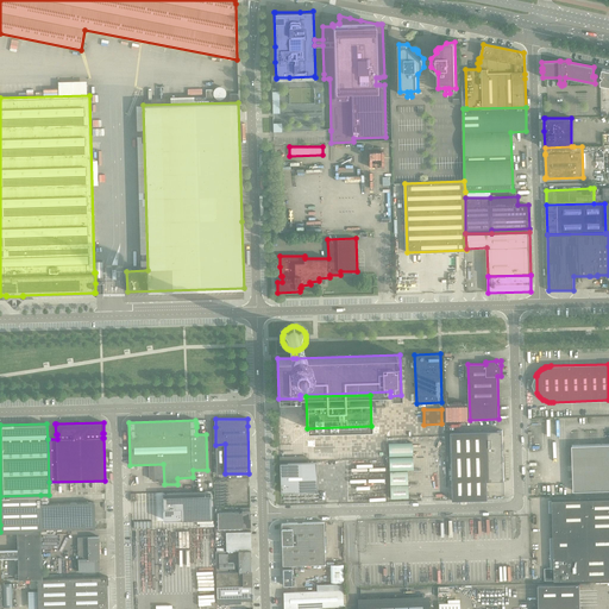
[(504,481),(502,431),(451,432),(452,501),(488,500),(488,481),(504,481)]
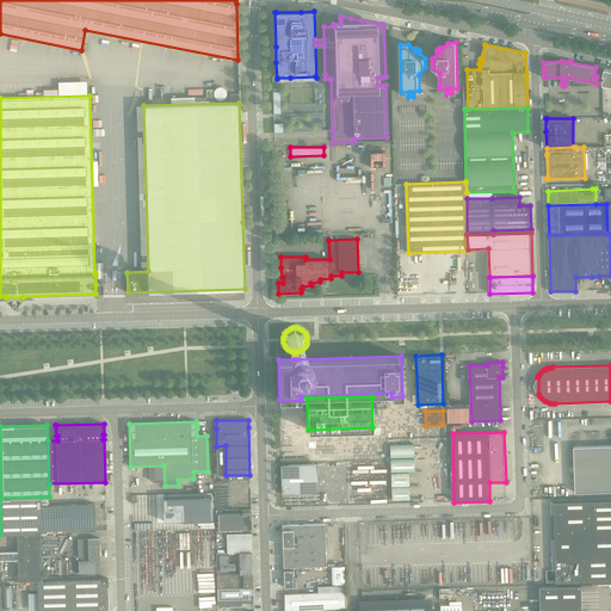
[(413,444),(390,445),(390,458),(414,457),(413,444)]
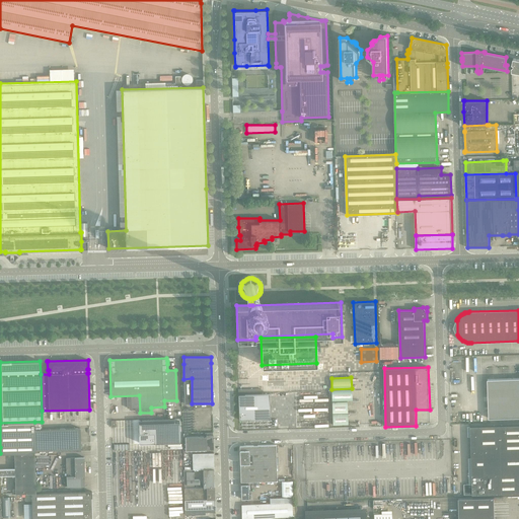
[(518,378),(488,379),(489,419),(518,417),(518,378)]
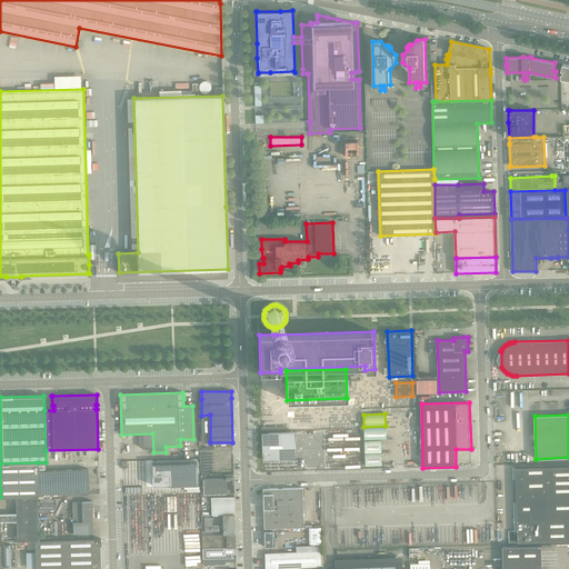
[(386,427),(363,428),(363,440),(386,439),(386,427)]
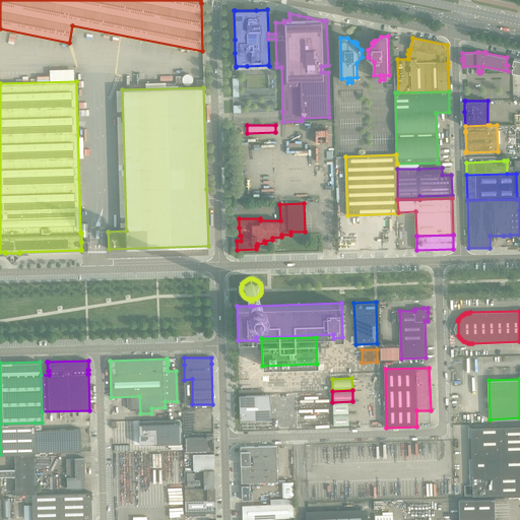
[(270,394),(239,395),(240,420),(271,419),(270,394)]
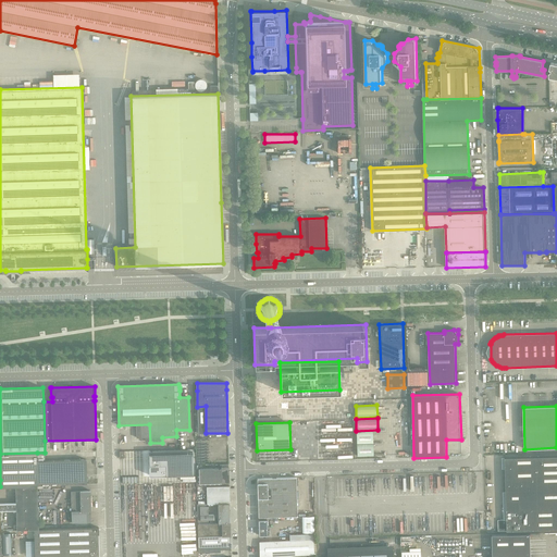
[(373,431),(357,432),(357,444),(373,443),(373,431)]
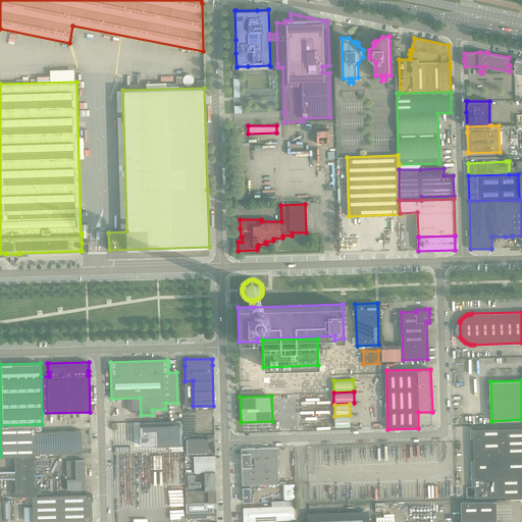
[(350,416),(334,416),(334,427),(350,427),(350,416)]
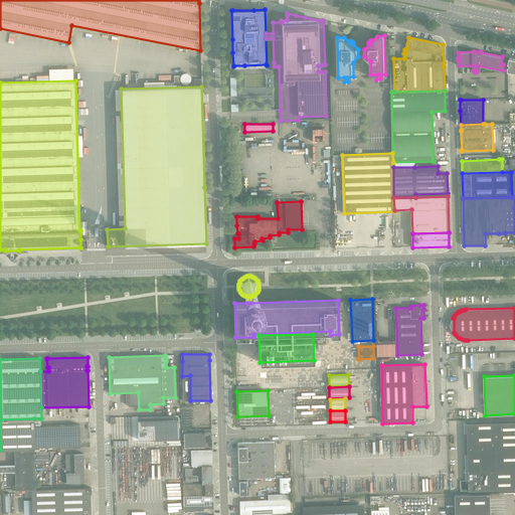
[(80,448),(79,426),(79,424),(34,426),(34,418),(0,419),(0,444),(0,450),(0,451),(14,450),(35,450),(80,448)]
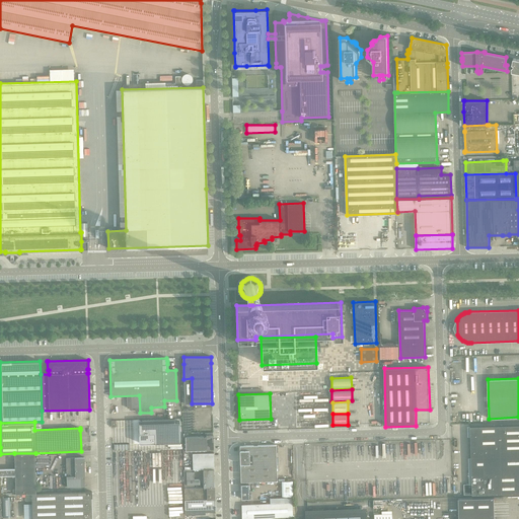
[(179,422),(139,423),(140,443),(180,442),(179,422)]
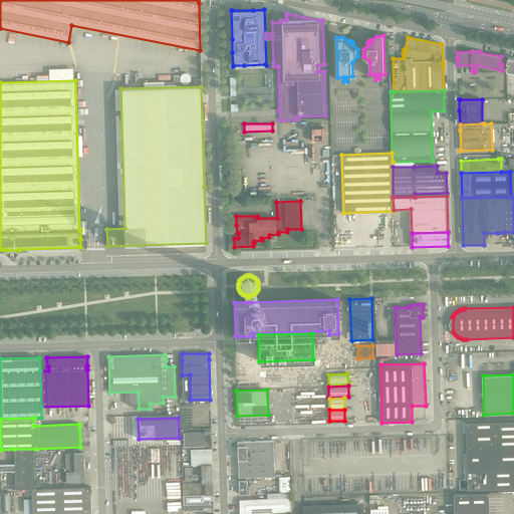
[(513,420),(466,422),(468,490),(513,488),(513,420)]
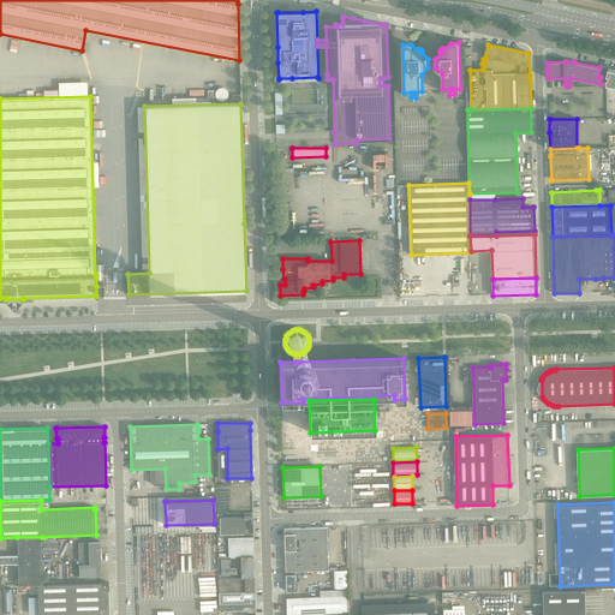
[(242,517),(216,518),(218,525),(218,537),(228,537),(254,537),(252,513),(243,513),(243,517),(242,517)]
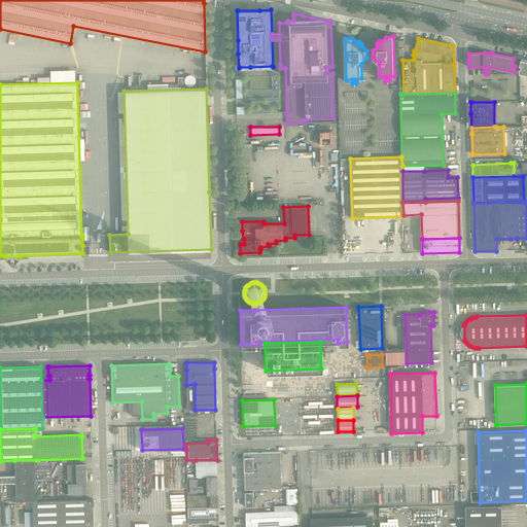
[(280,452),(244,453),(245,489),(252,489),(281,488),(280,452)]
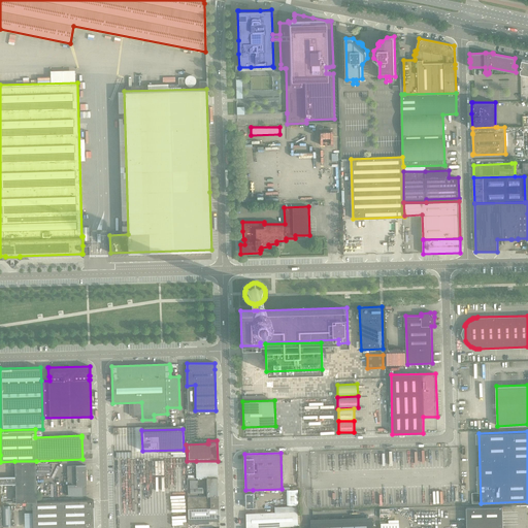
[(37,501),(36,461),(14,461),(15,476),(0,476),(0,484),(1,485),(15,484),(15,502),(32,502),(37,501)]
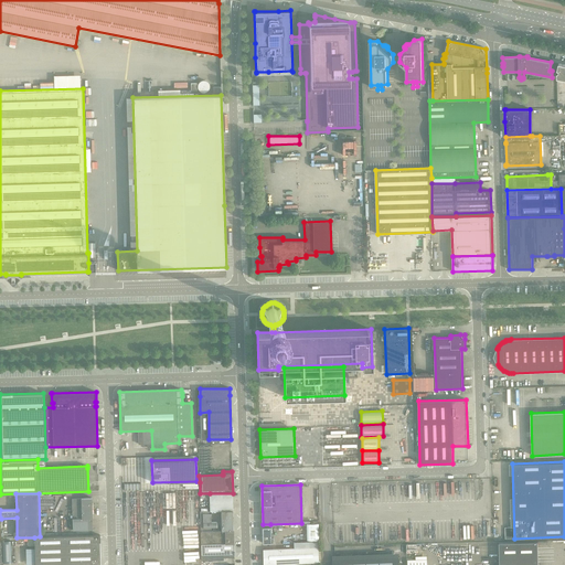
[(233,493),(210,493),(210,511),(211,511),(221,511),(233,511),(233,493)]
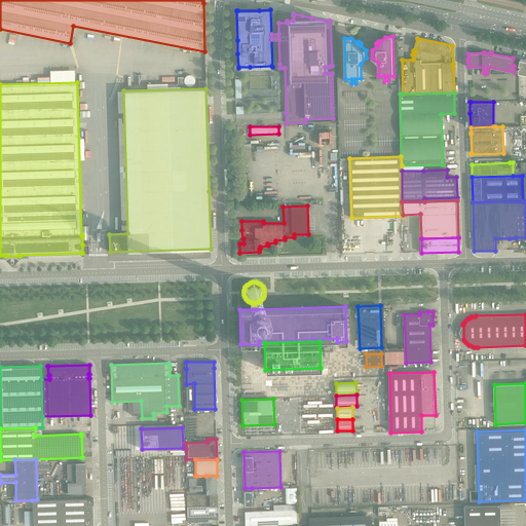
[(68,494),(86,493),(85,483),(86,483),(86,473),(87,473),(86,468),(86,463),(76,463),(76,464),(67,464),(68,494)]
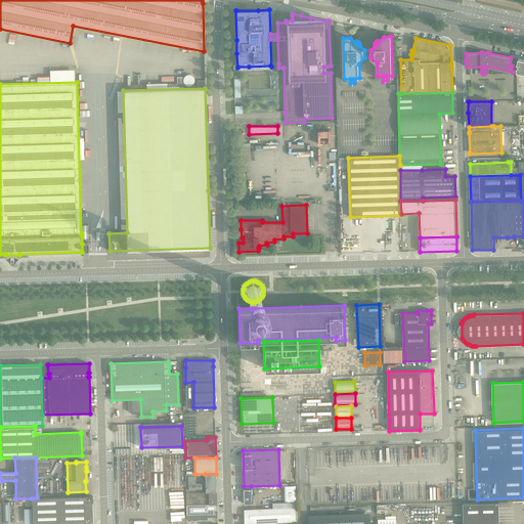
[(185,474),(186,492),(197,492),(197,489),(202,489),(202,484),(197,484),(195,474),(194,474),(185,474)]
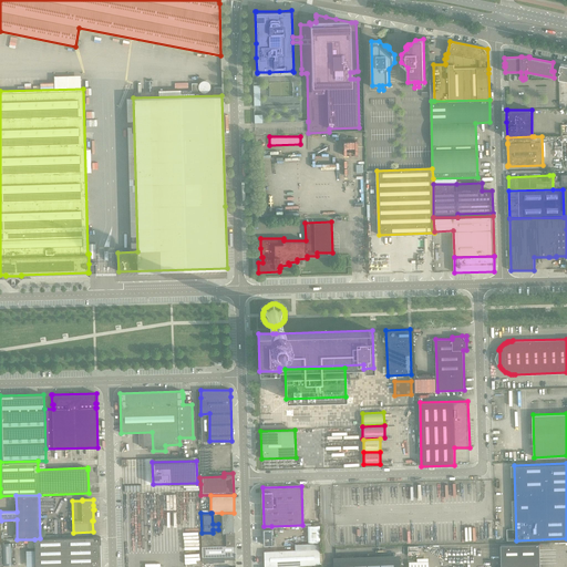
[(234,513),(222,513),(222,517),(223,524),(223,527),(223,533),(234,533),(234,527),(234,513)]
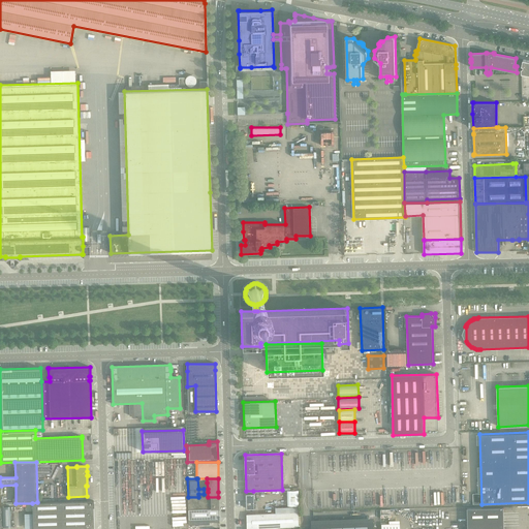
[(253,491),(246,491),(246,494),(246,508),(255,508),(255,503),(253,503),(253,491)]
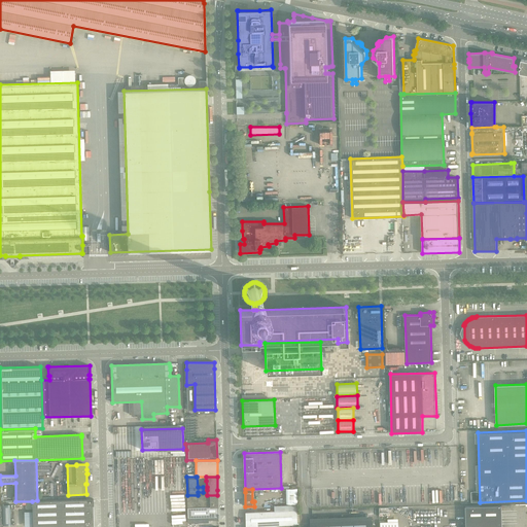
[(218,504),(218,495),(217,495),(207,495),(198,495),(187,495),(187,511),(187,518),(218,517),(218,506),(218,504)]
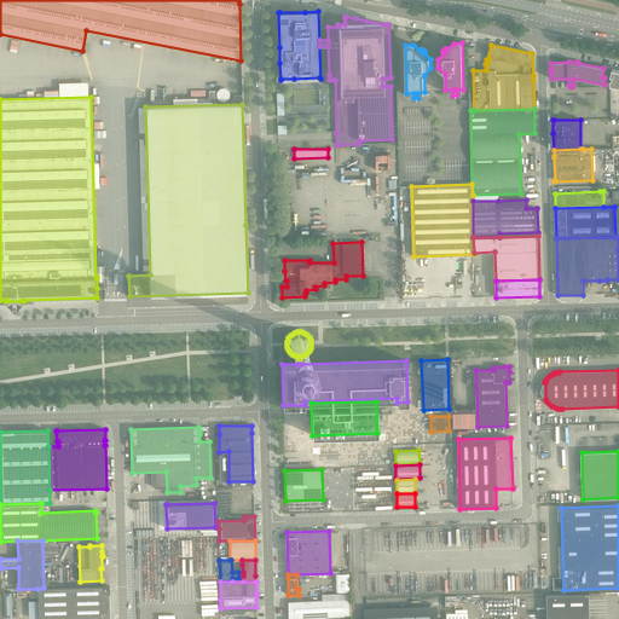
[(110,586),(102,586),(44,588),(38,589),(39,618),(80,618),(110,618),(110,594),(110,586)]
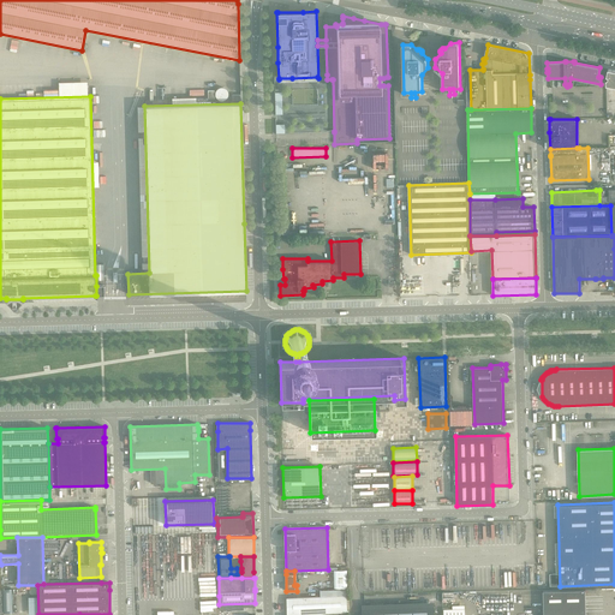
[(12,586),(3,587),(4,611),(13,610),(12,586)]
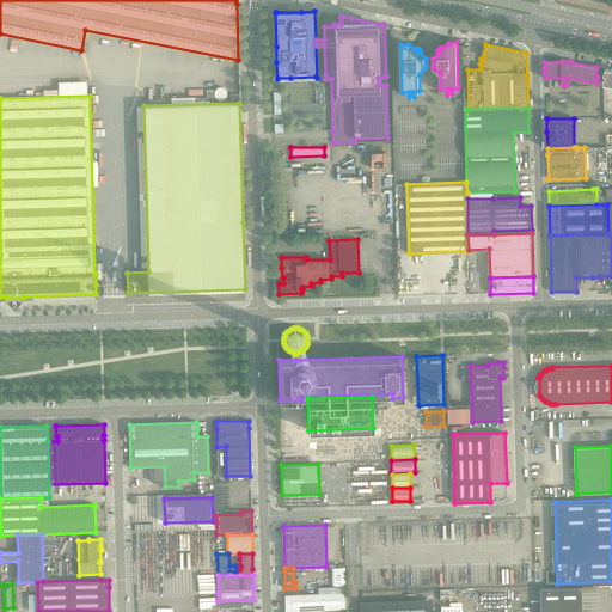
[(583,611),(582,586),(540,588),(542,611),(583,611)]
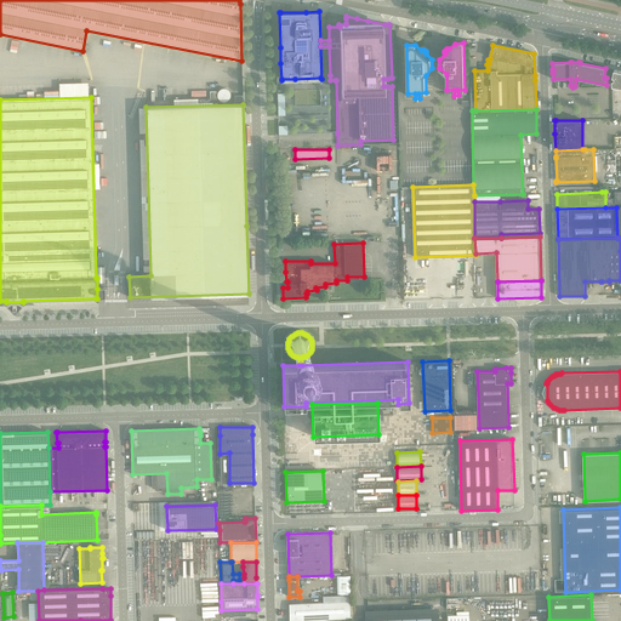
[(39,602),(29,603),(29,620),(39,620),(39,602)]
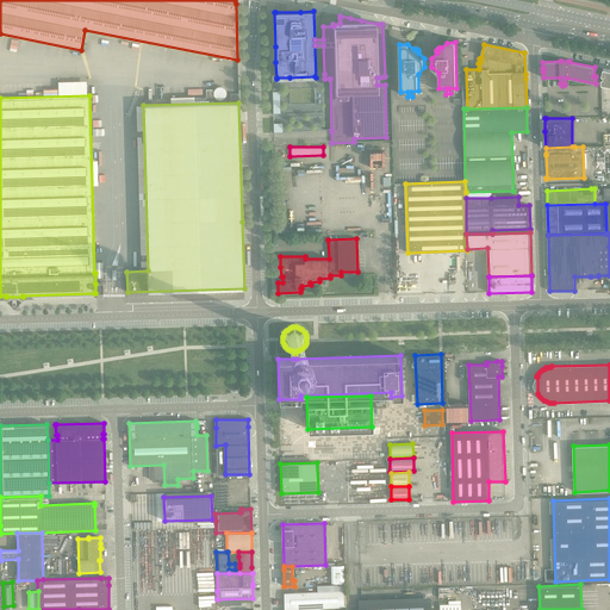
[(284,593),(284,609),(343,609),(343,591),(284,593)]
